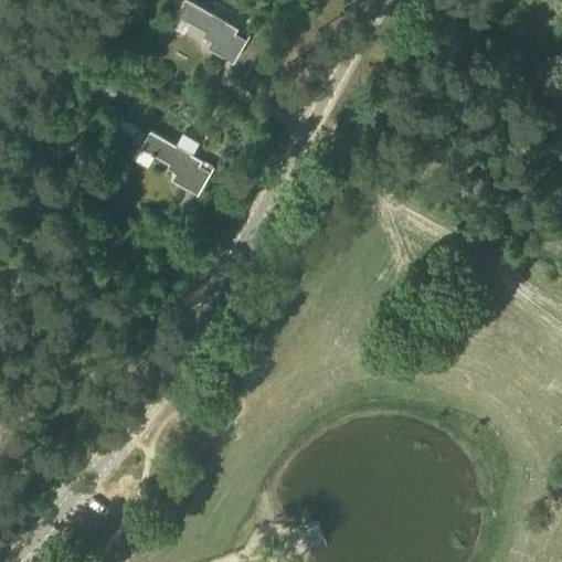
[(188,0),(186,0),(177,17),(214,38),(208,49),(235,64),(251,35),(253,31),(241,24),(239,29),(188,0)]
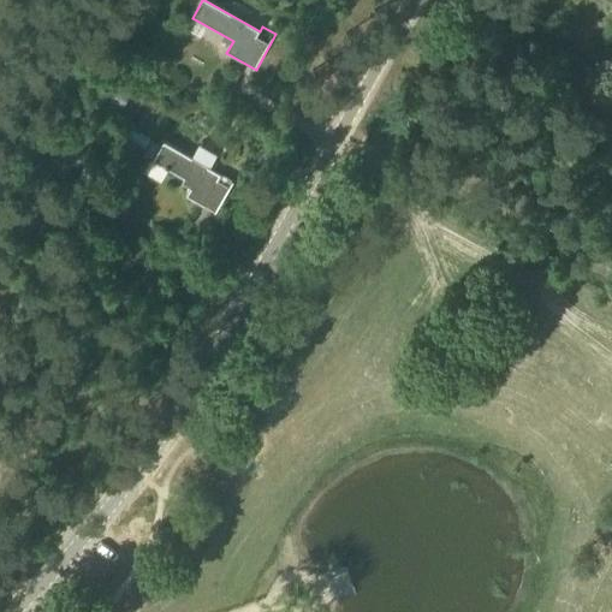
[(105,87),(96,102),(112,111),(120,96),(105,87)]
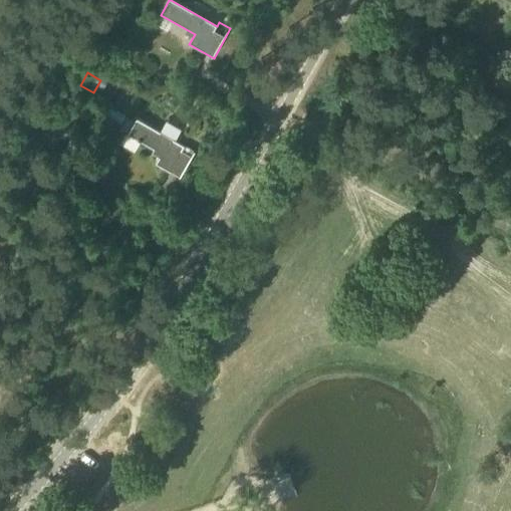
[(139,119),(129,135),(155,150),(149,160),(181,179),(196,154),(139,119)]
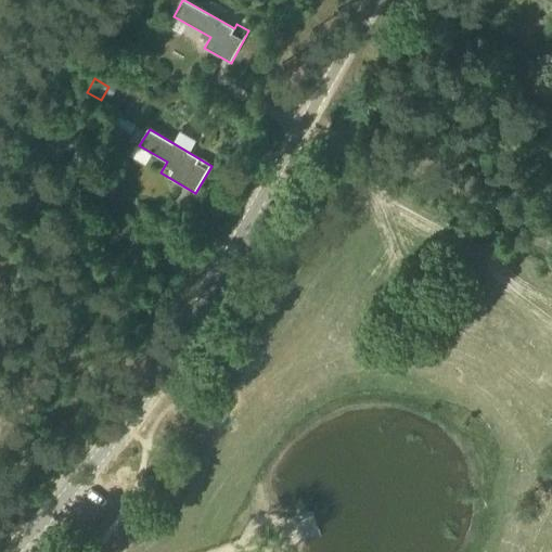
[(129,145),(123,156),(139,166),(145,154),(129,145)]
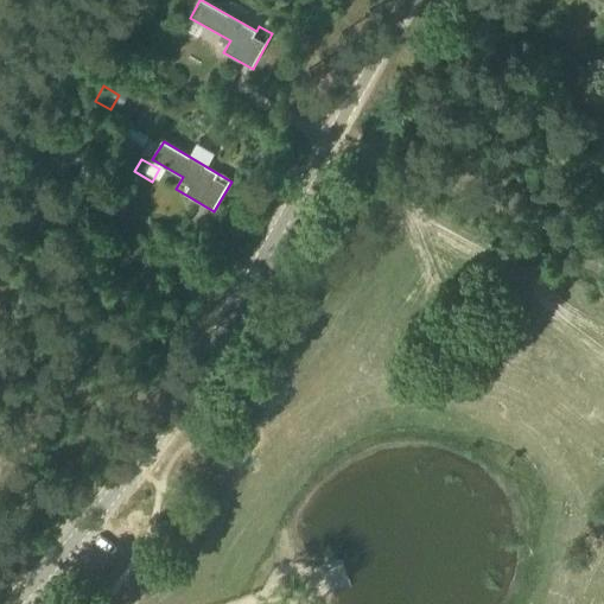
[(89,165),(80,183),(93,188),(102,171),(89,165)]
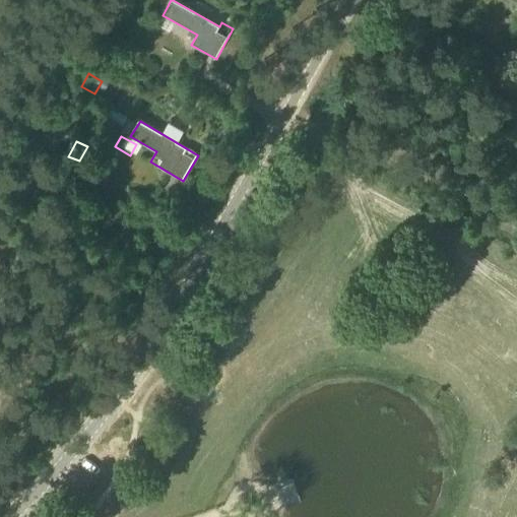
[(516,149),(507,156),(514,165),(516,163),(516,149)]
